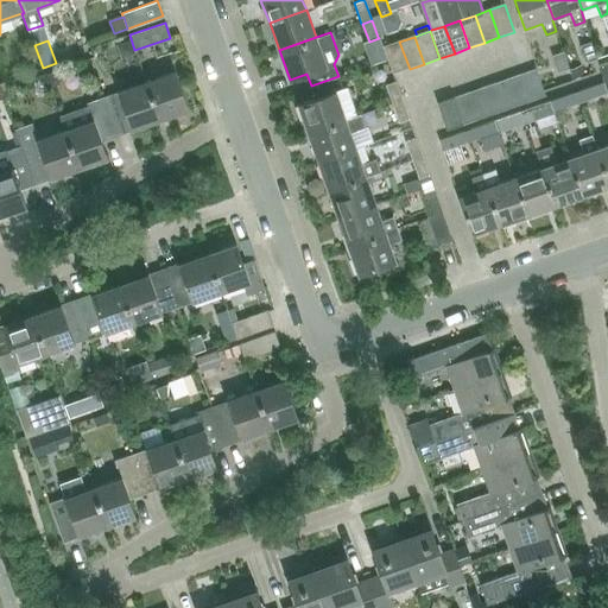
[(399,42),(385,48),(394,75),(410,69),(399,42)]
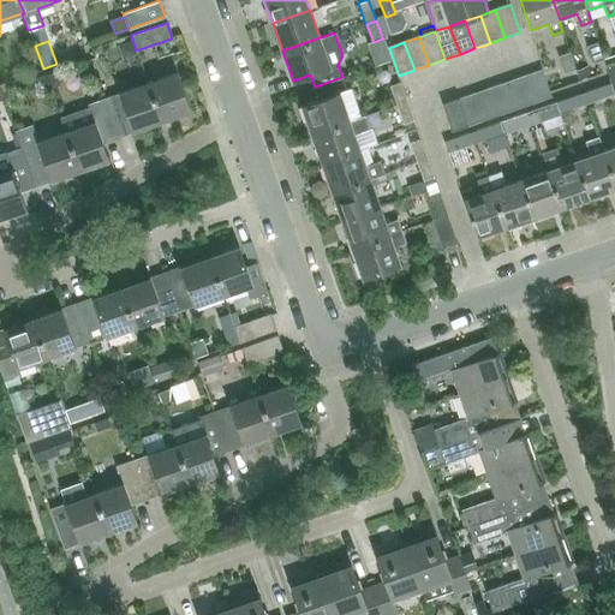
[(599,43),(589,47),(595,64),(597,63),(605,60),(599,43)]
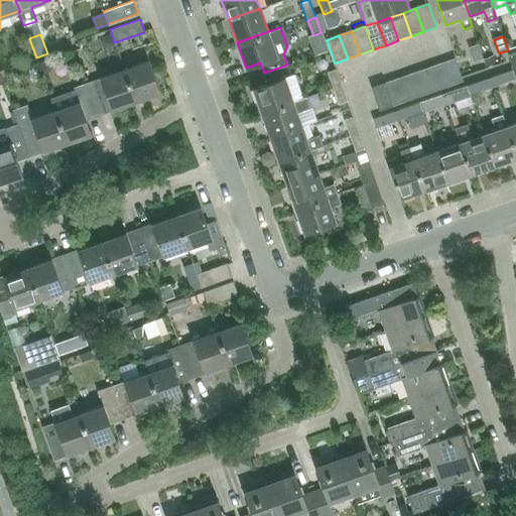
[(480,44),(470,47),(474,61),(484,58),(484,56),(480,44)]
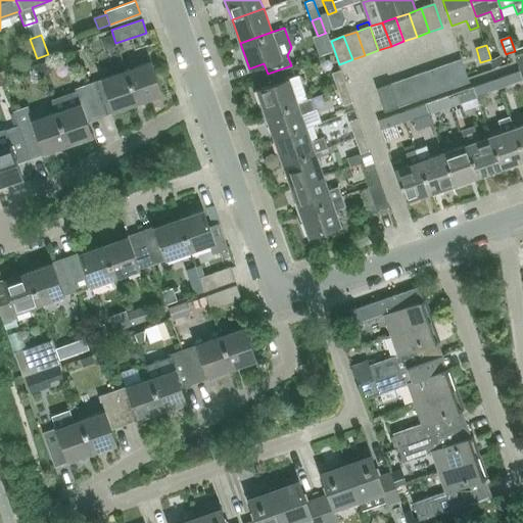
[(502,87),(522,80),(522,53),(516,56),(521,72),(498,79),(502,87)]
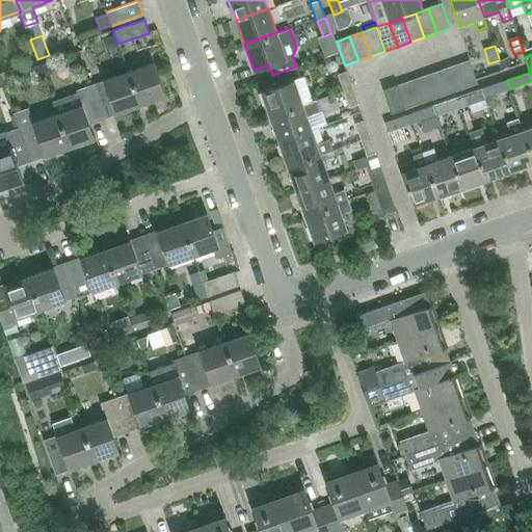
[(508,55),(499,58),(499,60),(502,67),(511,63),(508,55)]
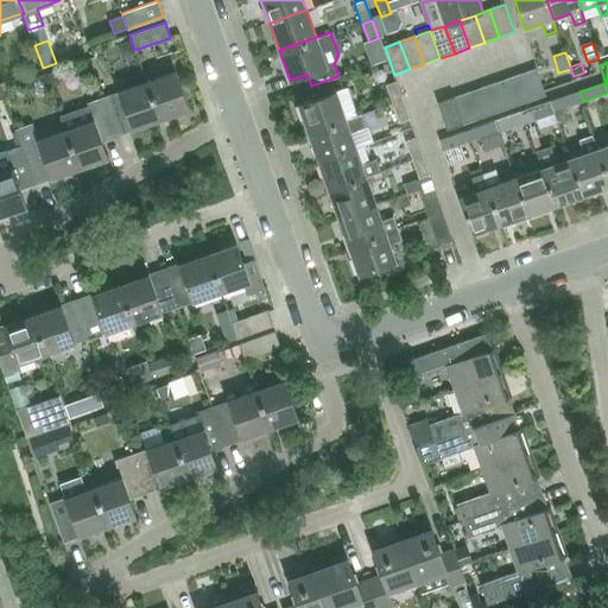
[(537,69),(523,74),(532,101),(546,96),(544,90),(537,69)]
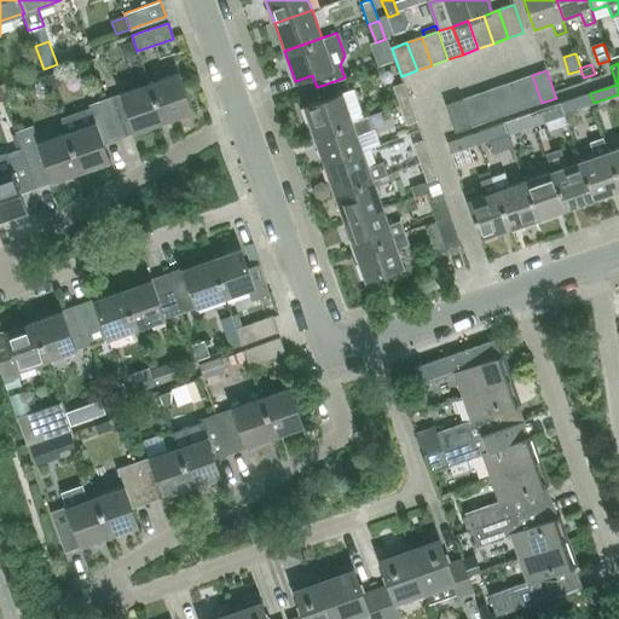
[(61,71),(48,75),(53,87),(64,82),(61,71)]
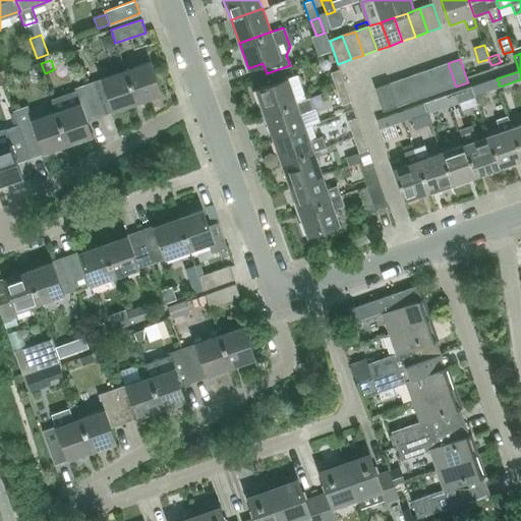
[(125,71),(137,104),(162,95),(150,62),(125,71)]
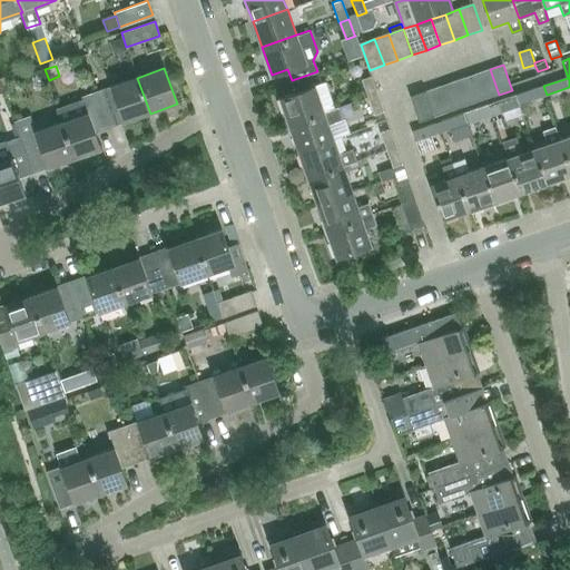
[(490,69),(477,74),(485,99),(499,95),(490,69)]
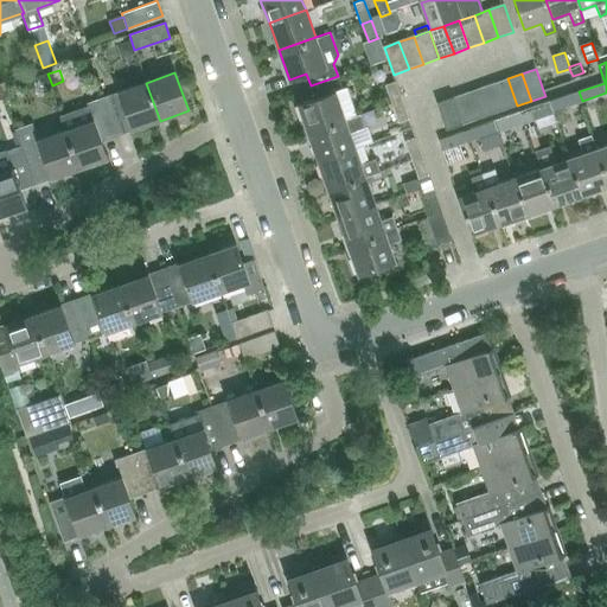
[(508,78),(494,83),(503,110),(517,106),(508,78)]
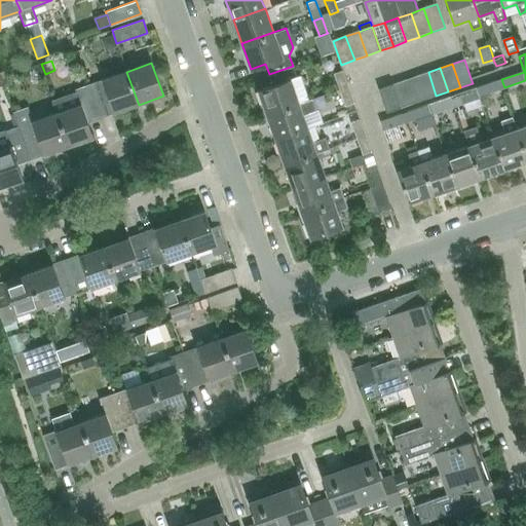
[(340,89),(348,86),(343,71),(335,74),(340,89)]
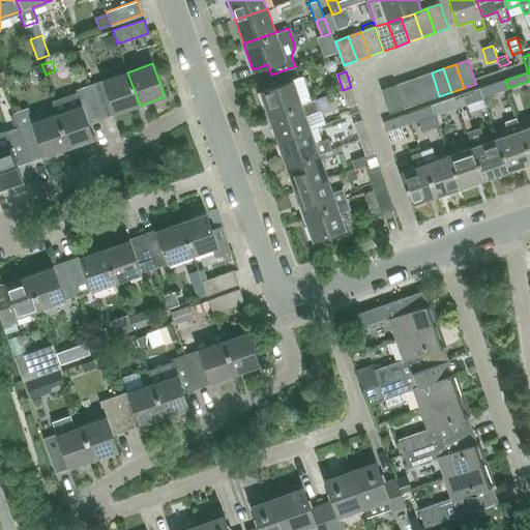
[(101,119),(140,106),(127,72),(89,86),(101,119)]
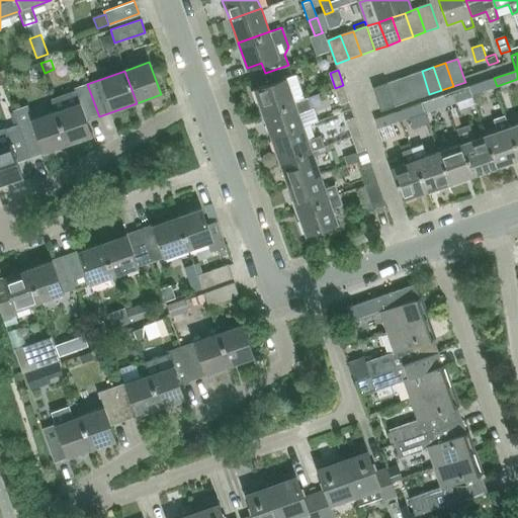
[(422,71),(410,75),(418,98),(429,94),(422,71)]
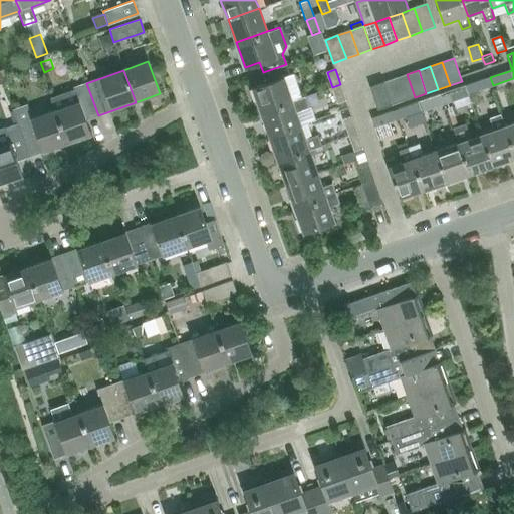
[(293,73),(283,77),(252,88),(261,112),(301,96),(293,73)]
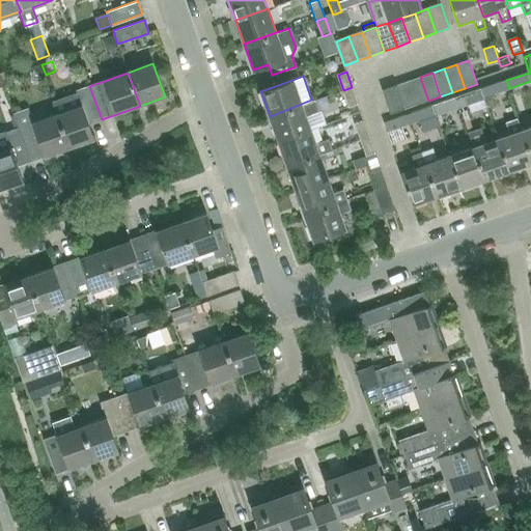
[(420,77),(408,81),(416,105),(428,101),(420,77)]
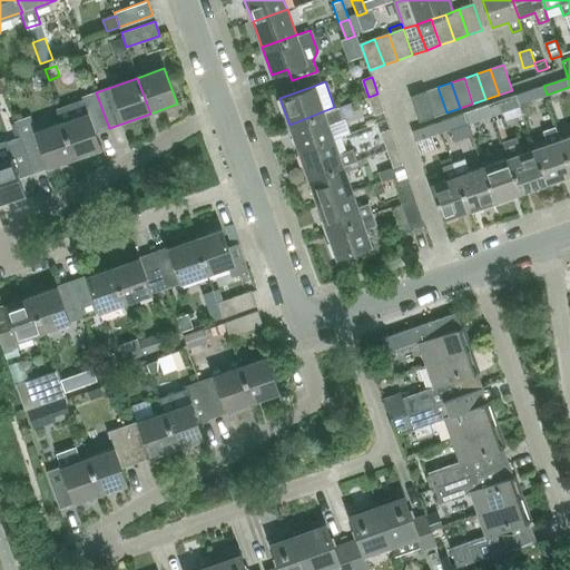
[(438,87),(424,91),(433,117),(446,112),(438,87)]
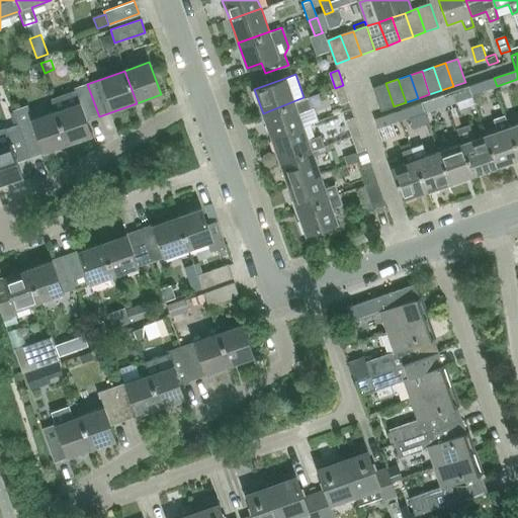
[(467,87),(470,96),(492,88),(489,80),(467,87)]
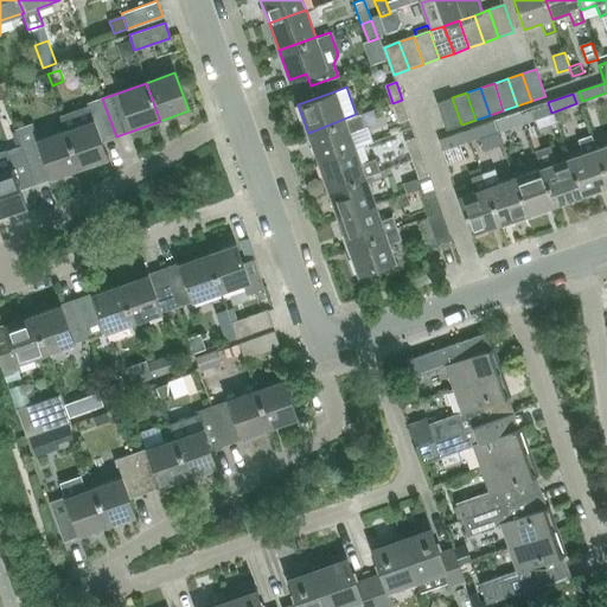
[(446,131),(461,125),(452,97),(436,103),(446,131)]
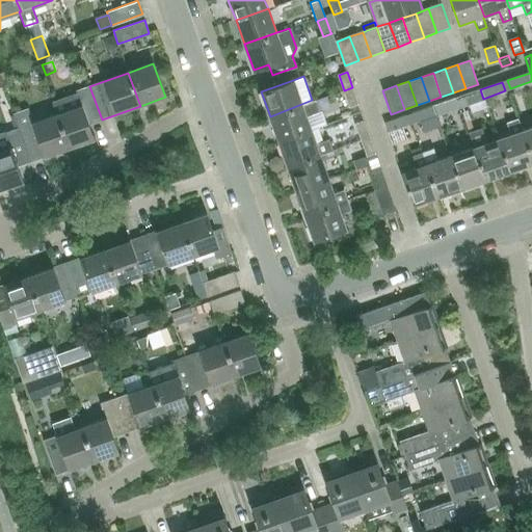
[(102,120),(89,86),(76,91),(76,92),(51,101),(55,115),(56,114),(69,149),(94,139),(88,125),(102,120)]
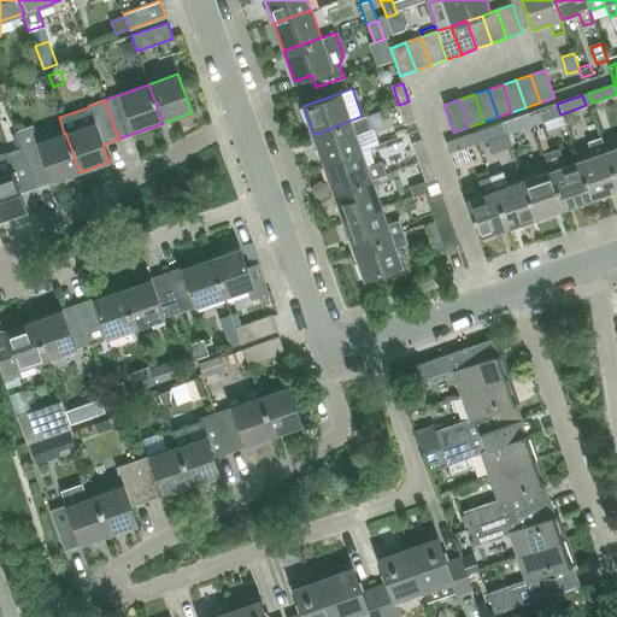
[(409,101),(399,105),(405,124),(416,121),(409,101)]
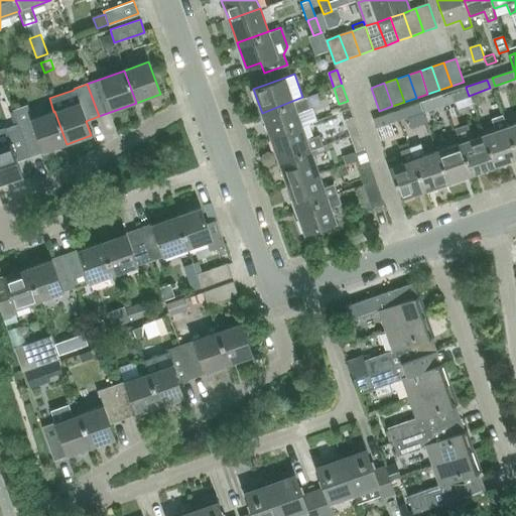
[(449,102),(469,96),(466,87),(446,94),(449,102)]
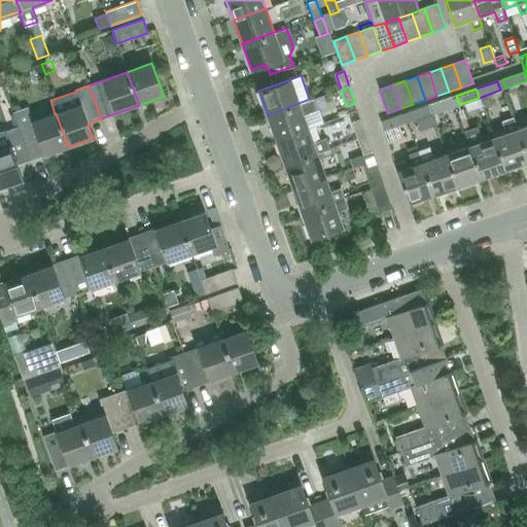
[(428,105),(431,114),(454,106),(451,97),(428,105)]
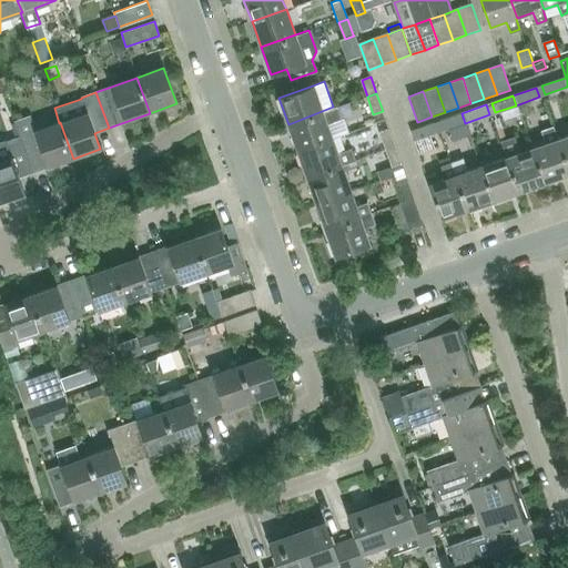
[(288,124),(297,151),(332,139),(340,135),(334,121),(341,119),(336,105),(333,107),(288,124)]
